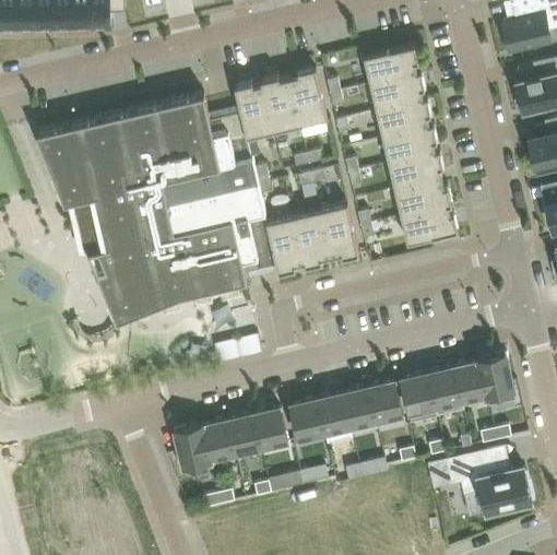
[(0,28),(16,27),(15,0),(0,0),(0,28)]
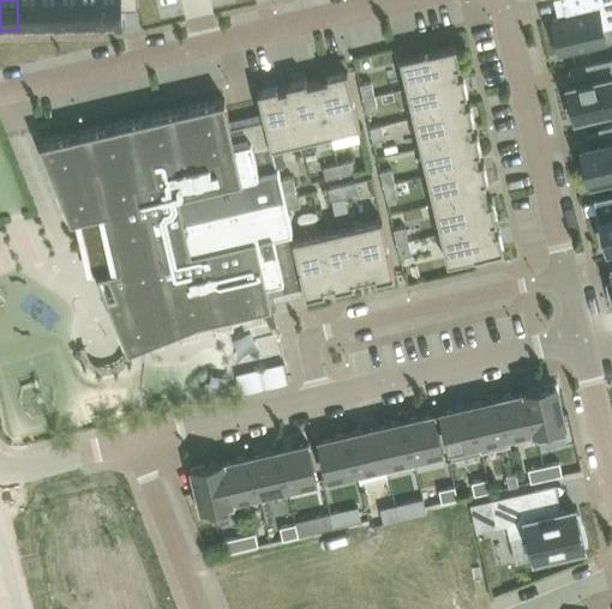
[(37,0),(17,0),(18,30),(39,30),(37,0)]
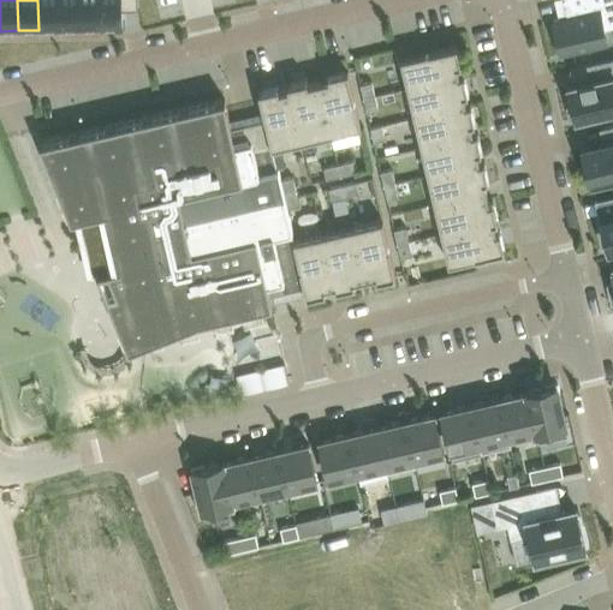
[(57,0),(37,0),(39,30),(58,30),(57,0)]
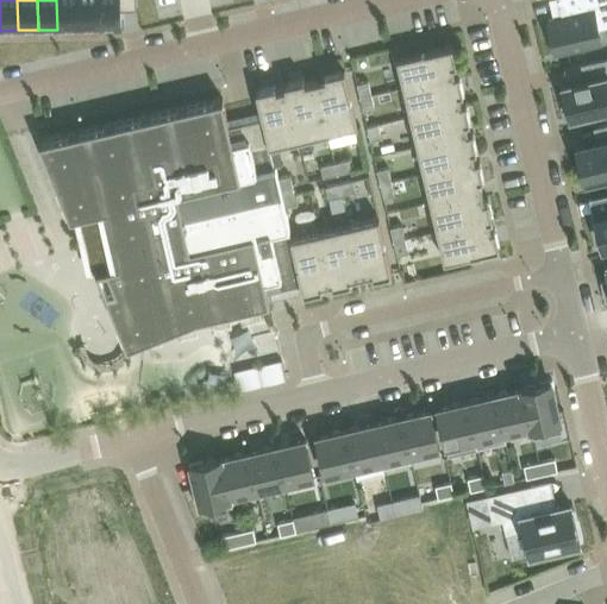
[(76,0),(56,0),(57,30),(77,29),(76,0)]
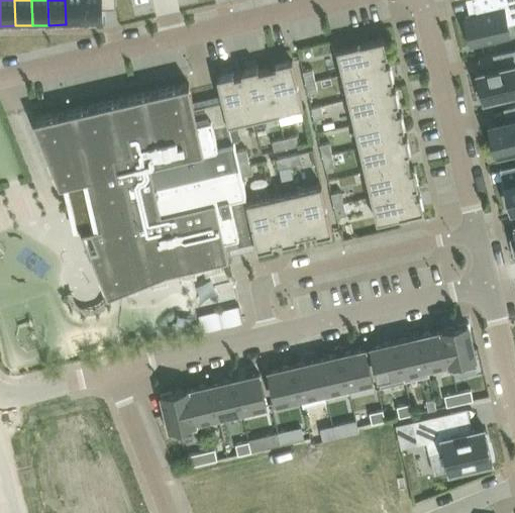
[(65,0),(66,24),(83,24),(82,0),(65,0)]
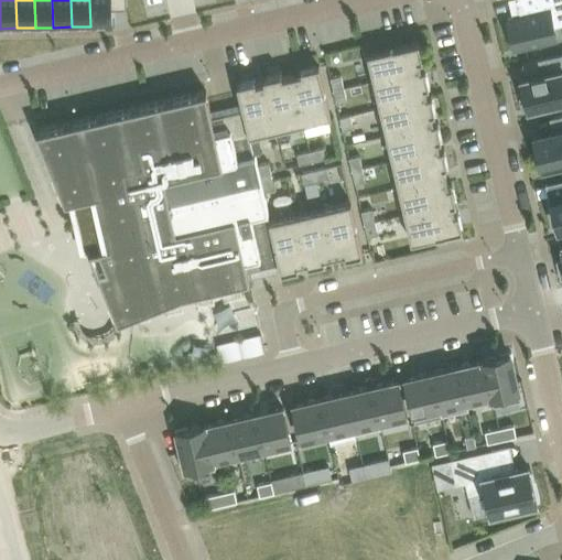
[(123,0),(89,0),(90,27),(110,25),(110,12),(125,12),(123,0)]
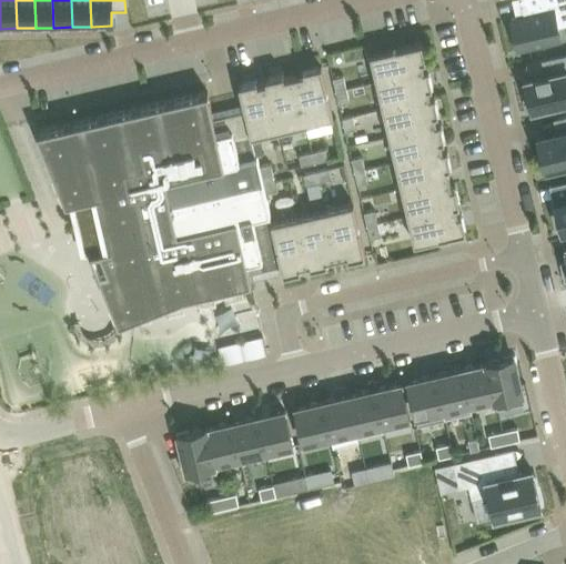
[(514,21),(509,22),(516,52),(559,43),(556,30),(553,16),(565,12),(565,0),(516,0),(517,1),(522,20),(514,21)]
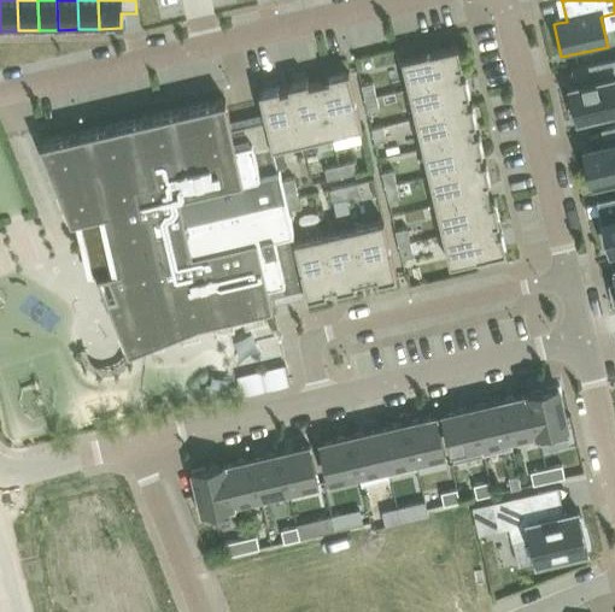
[(456,49),(400,63),(406,92),(460,80),(457,70),(461,69),(456,49)]
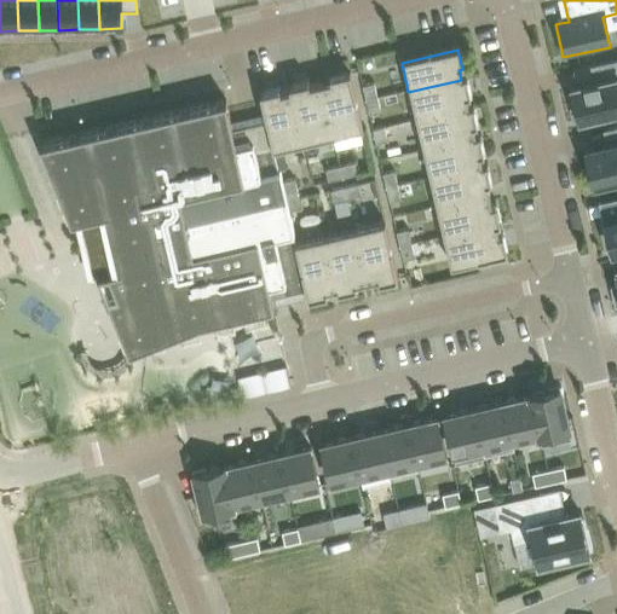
[(572,105),(568,106),(571,122),(576,121),(577,123),(616,114),(616,62),(597,68),(600,84),(569,91),(572,105)]
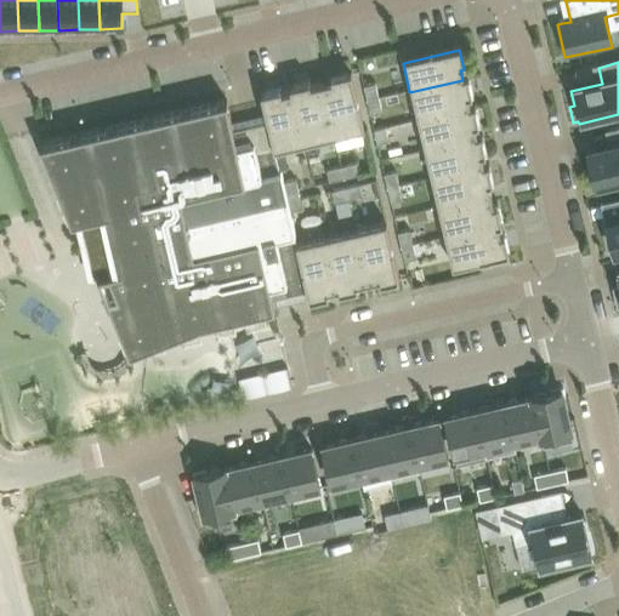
[(319,86),(331,140),(362,132),(350,75),(329,80),(330,84),(319,86)]
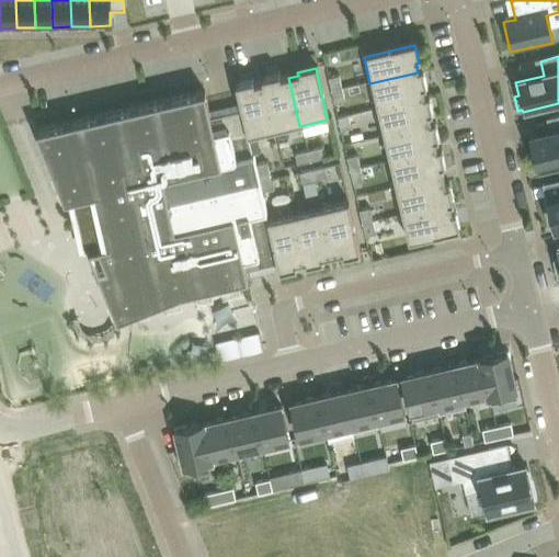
[(421,71),(418,72),(369,83),(376,110),(423,99),(421,90),(425,89),(421,71)]
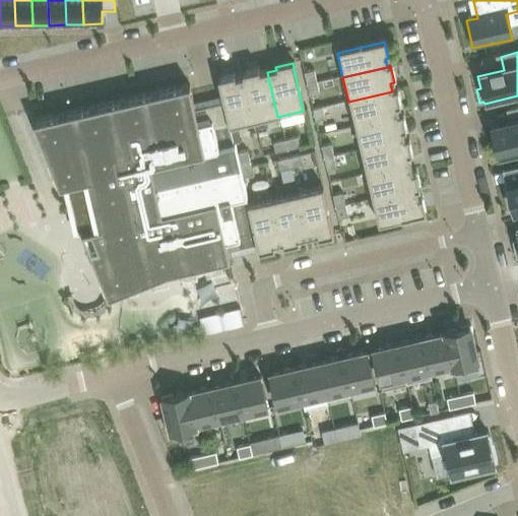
[(241,75),(242,78),(252,123),(277,117),(267,72),(258,75),(258,71),(241,75)]
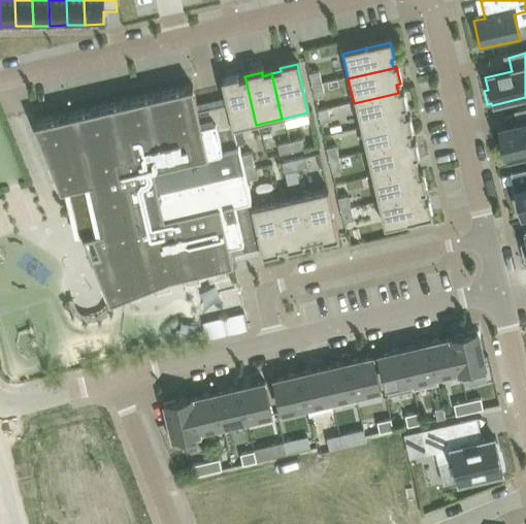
[(317,74),(307,76),(310,89),(320,86),(317,74)]
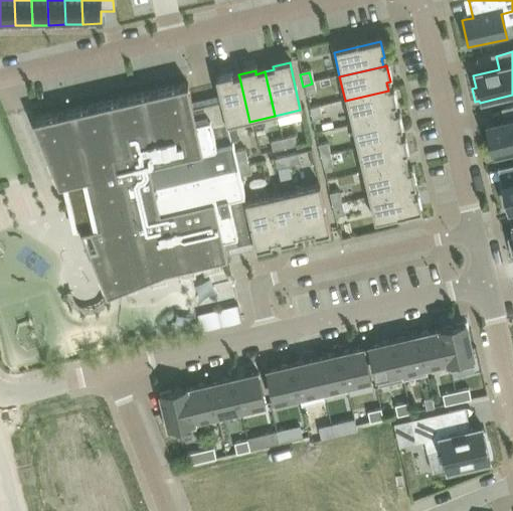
[(249,122),(239,77),(231,79),(231,76),(214,79),(220,103),(225,127),(226,127),(249,122)]
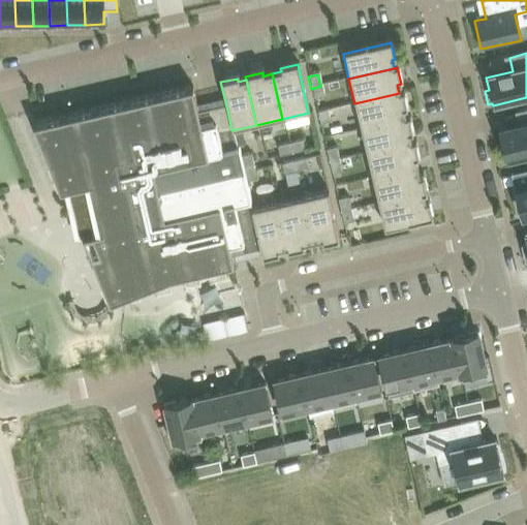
[(311,89),(314,100),(323,98),(320,86),(311,89)]
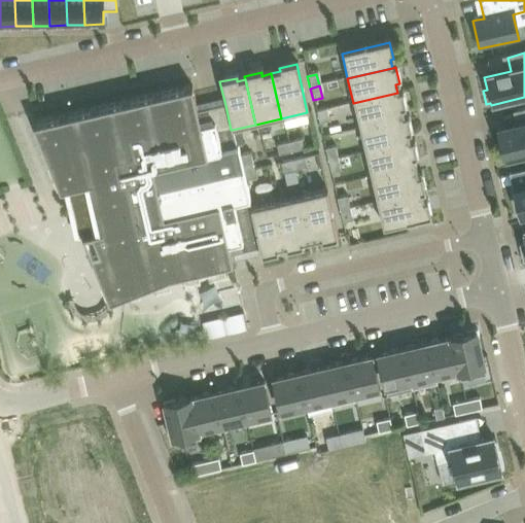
[(190,89),(32,126),(59,192),(72,188),(74,195),(70,197),(74,206),(78,204),(99,255),(104,268),(104,267),(111,284),(113,287),(117,288),(121,288),(138,282),(149,277),(166,270),(172,269),(172,270),(184,267),(184,266),(210,260),(220,258),(220,257),(258,249),(249,209),(250,209),(248,201),(249,201),(245,181),(242,170),(239,158),(237,147),(236,147),(232,130),(231,130),(225,105),(196,112),(190,89)]
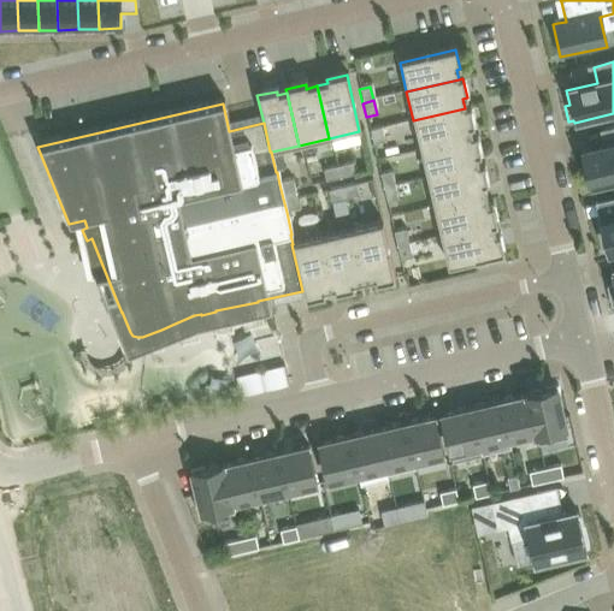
[(465,108),(413,120),(420,149),(472,137),(470,128),(473,126),(470,107),(465,108)]
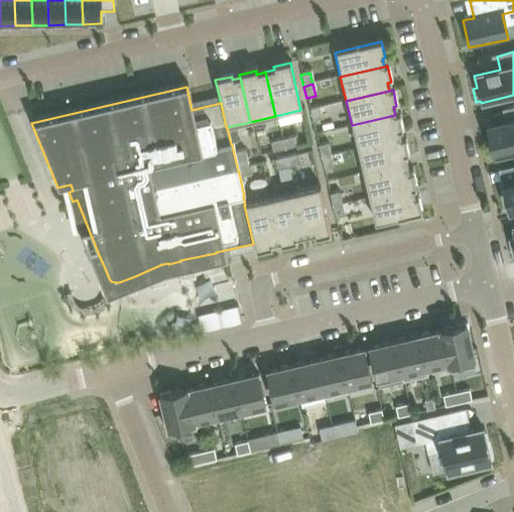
[(513,122),(506,124),(488,128),(494,156),(511,152),(512,156),(513,155),(513,107),(512,108),(513,118),(513,122)]
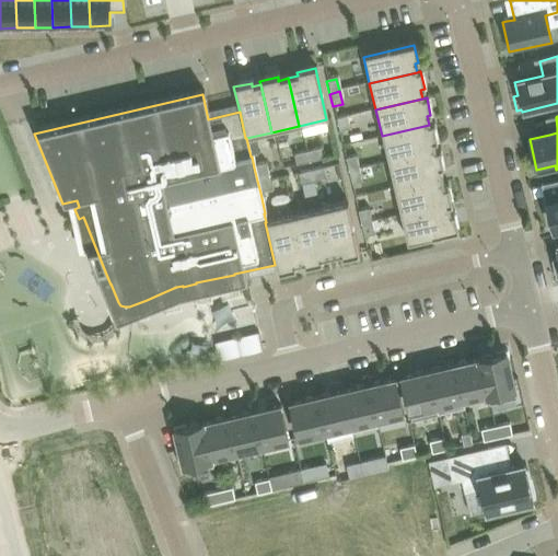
[(346,118),(335,120),(338,134),(349,130),(346,118)]
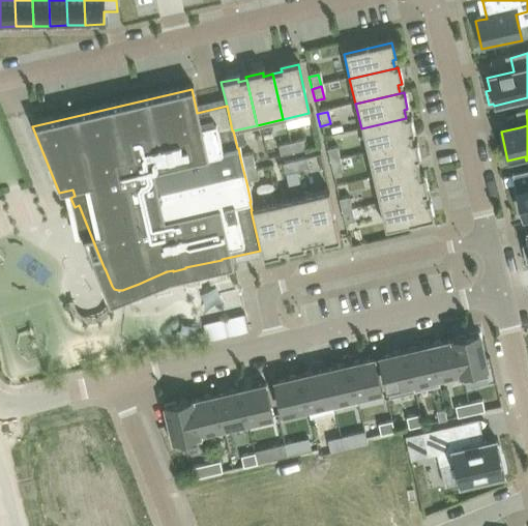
[(361,128),(367,153),(411,143),(410,135),(413,135),(409,117),(406,118),(361,128)]
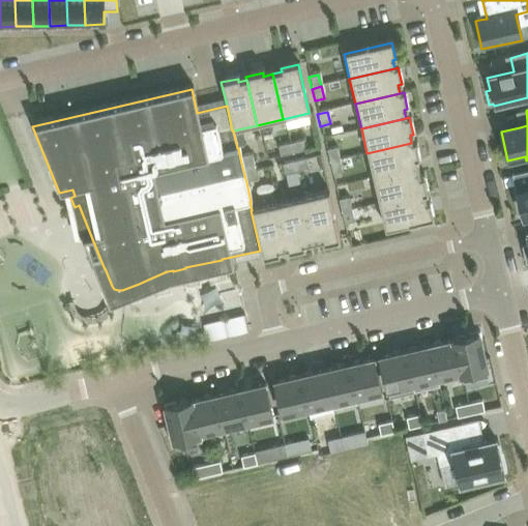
[(303,152),(301,142),(290,145),(292,155),(303,152)]
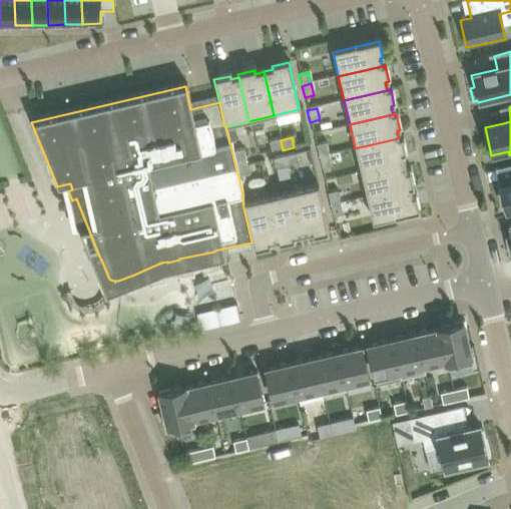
[(355,148),(361,173),(404,163),(402,155),(406,154),(402,137),(398,138),(355,148)]
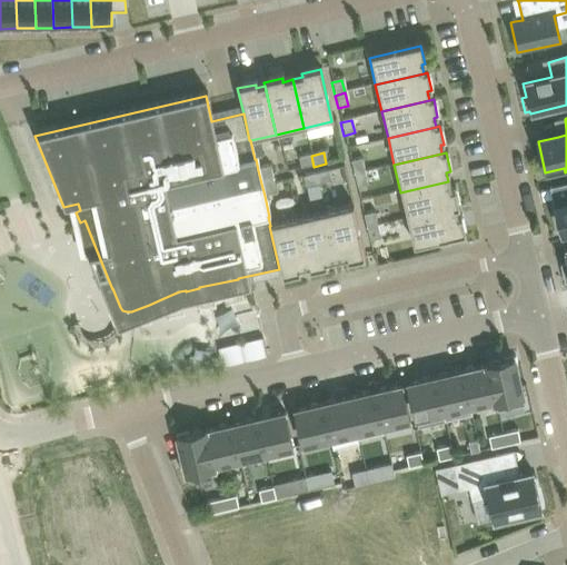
[(311,156),(298,159),(300,169),(314,167),(311,156)]
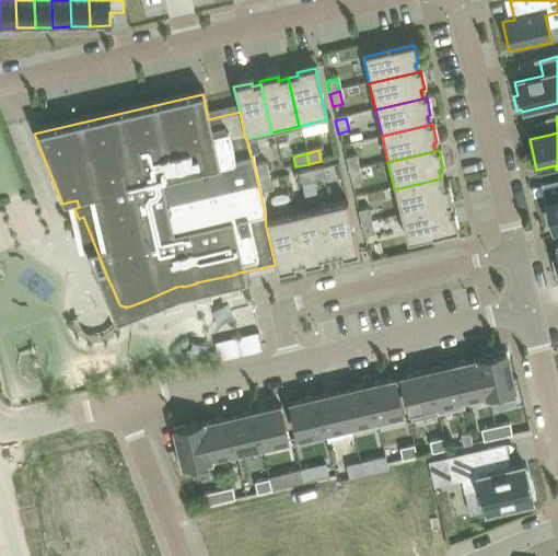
[(355,158),(345,160),(348,173),(358,171),(355,158)]
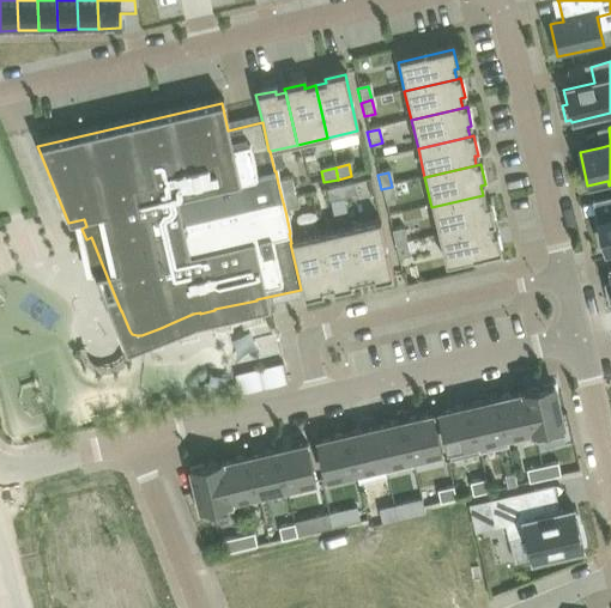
[(290,181),(278,183),(282,198),(294,194),(290,181)]
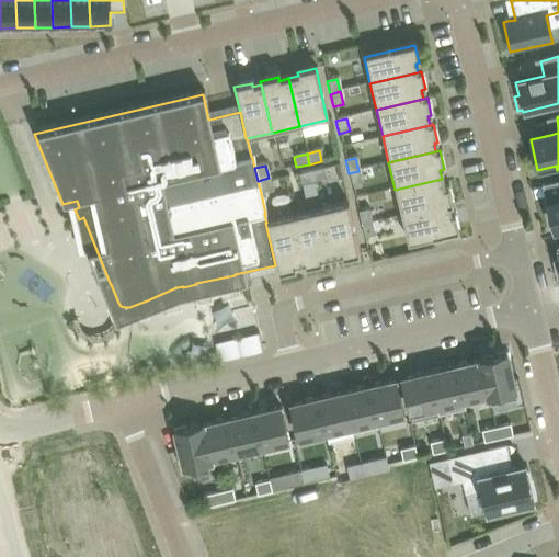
[(326,180),(323,170),(310,172),(314,183),(326,180)]
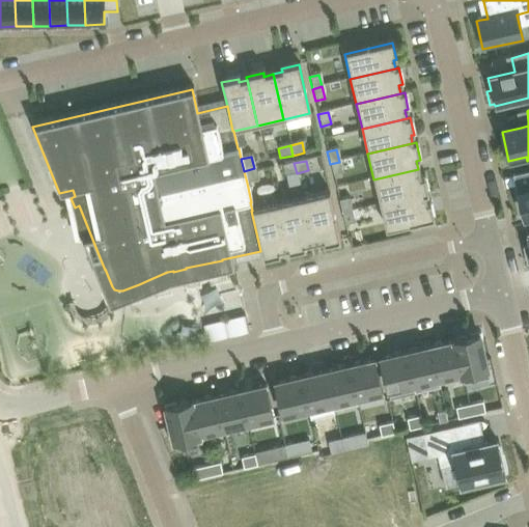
[(330,164),(332,176),(342,173),(339,162),(330,164)]
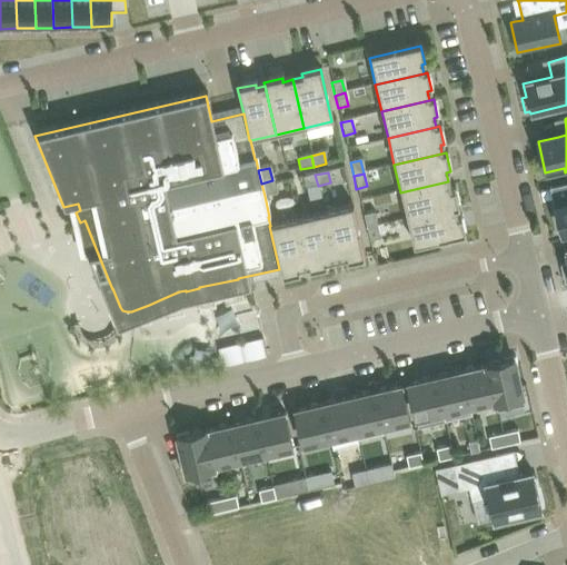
[(318,186),(315,175),(302,178),(305,189),(318,186)]
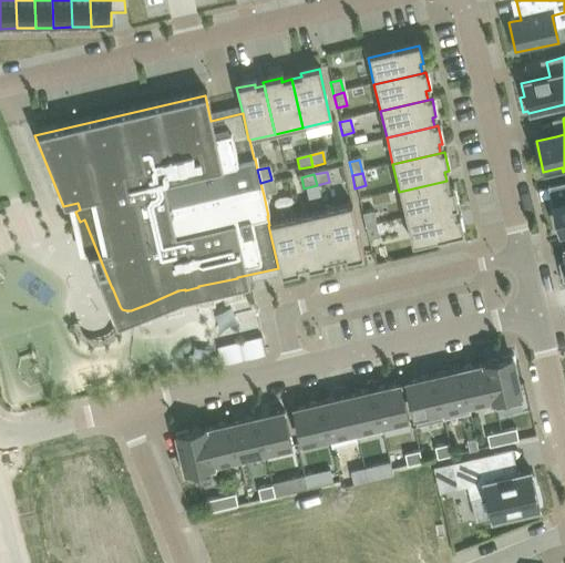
[(271,180),(260,183),(264,195),(274,193),(271,180)]
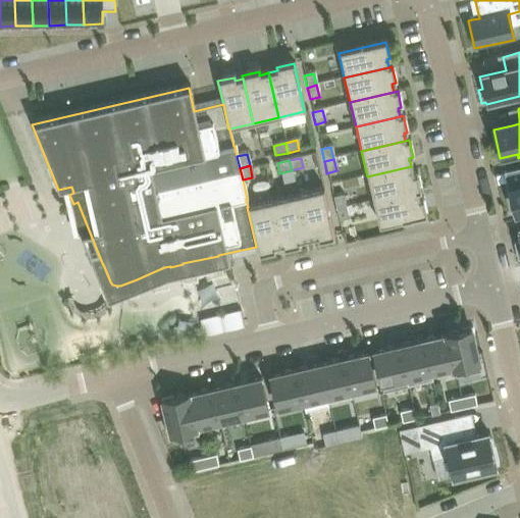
[(367,176),(373,202),(417,193),(421,192),(417,174),(413,175),(411,166),(367,176)]
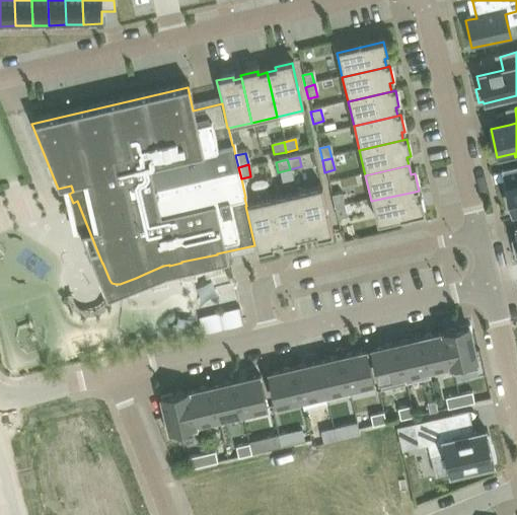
[(516,182),(505,187),(511,214),(516,212),(516,182)]
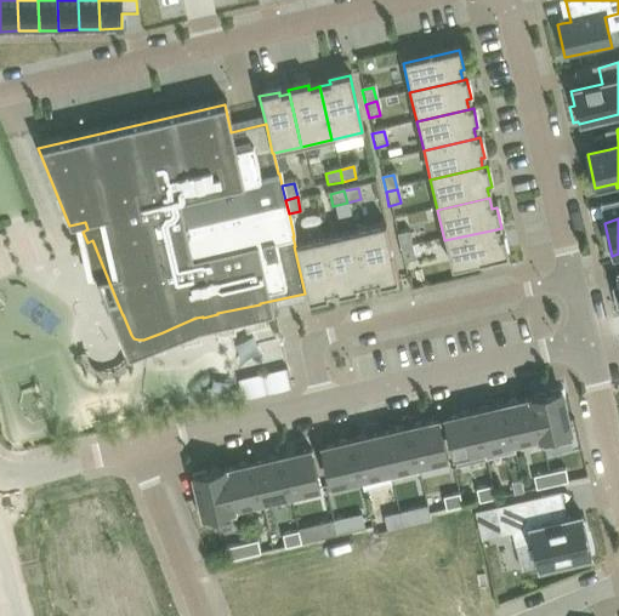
[(397,283),(385,226),(355,233),(367,285),(378,283),(378,287),(397,283)]
